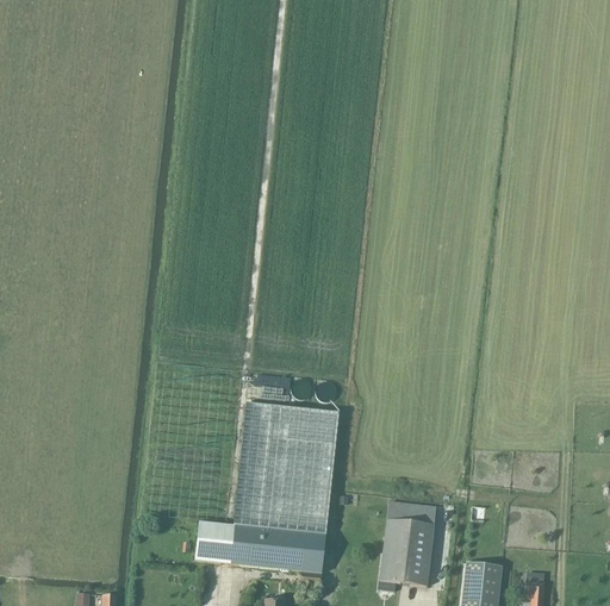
[(325,535),(338,411),(246,401),(232,525),(325,535)]
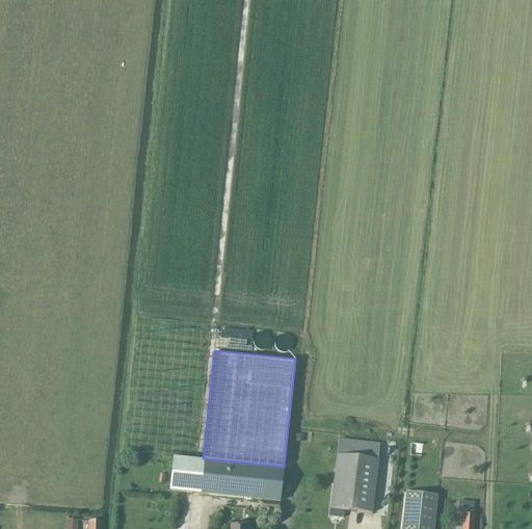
[(330,506),(344,508),(372,511),(378,457),(380,441),(339,437),(337,453),(337,452),(330,506)]
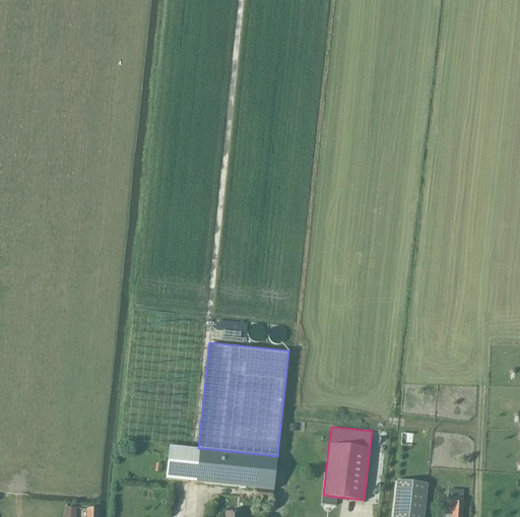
[(277,456),(198,448),(169,445),(166,477),(195,480),(256,487),(273,489),(277,456)]
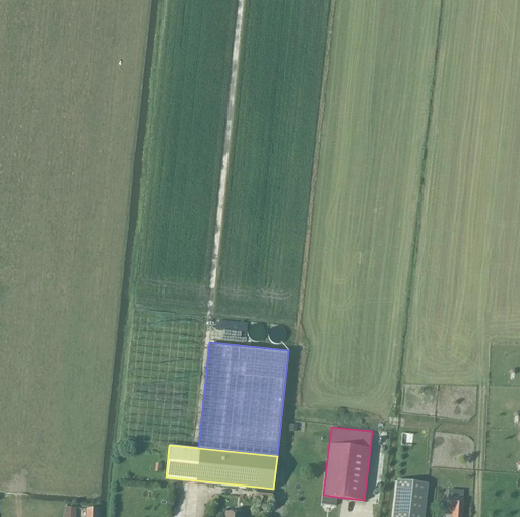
[(392,516),(423,516),(428,482),(397,479),(392,516)]
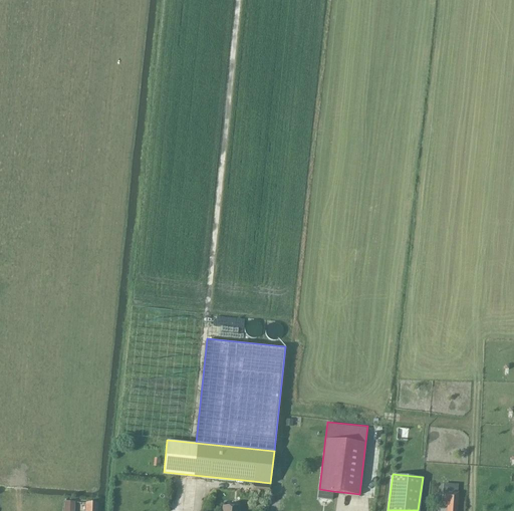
[(253,481),(252,491),(269,493),(270,483),(253,481)]
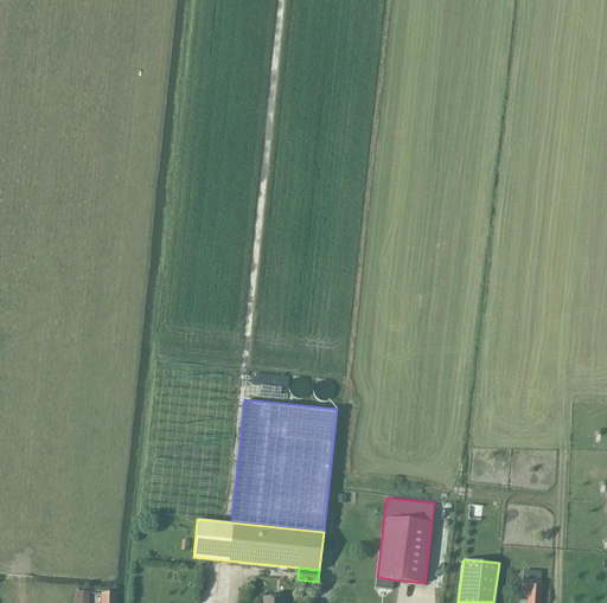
[(377,577),(376,585),(391,588),(393,579),(377,577)]
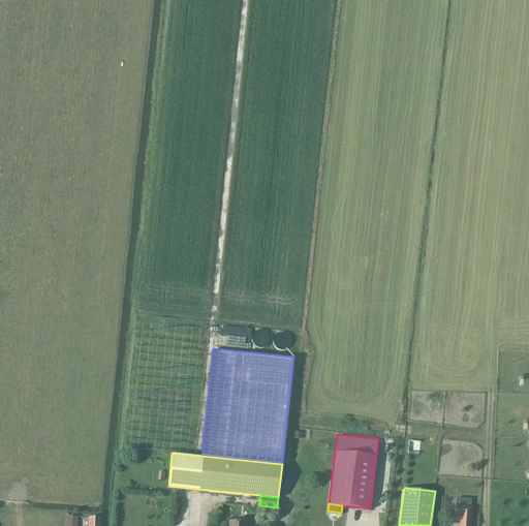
[(470,525),(472,504),(456,503),(455,514),(461,515),(460,525),(470,525)]
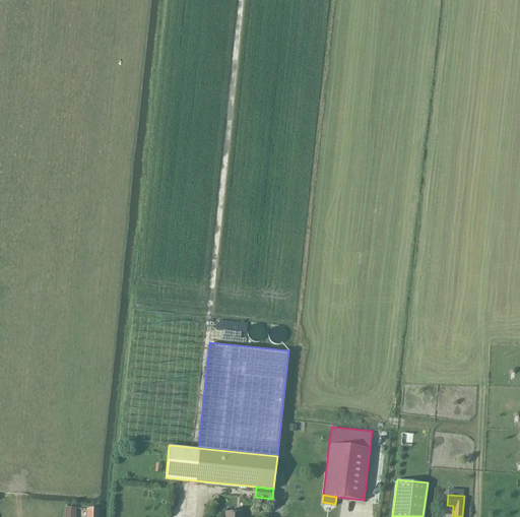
[(75,516),(76,505),(65,505),(64,516),(75,516)]
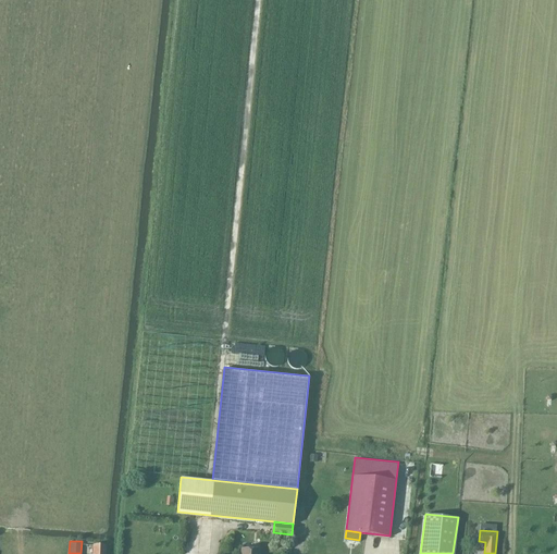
[(104,553),(106,543),(93,542),(93,553),(104,553)]
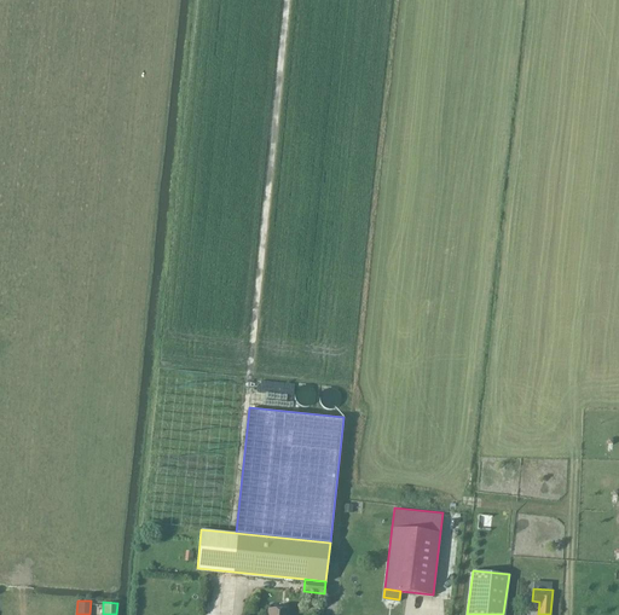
All buildings are outlined.
